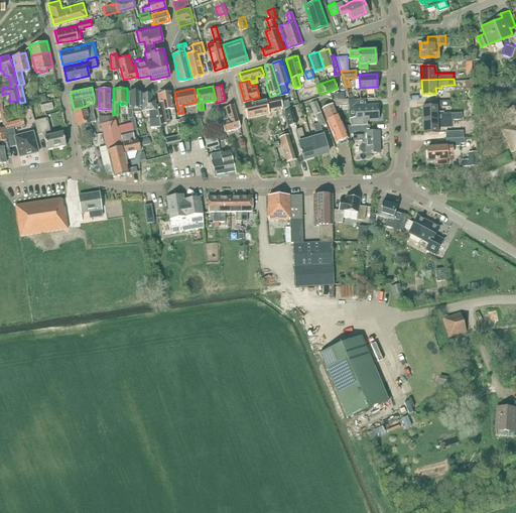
[(129,107),(128,107),(128,116),(132,116),(143,116),(141,110),(140,90),(129,90),(129,107)]
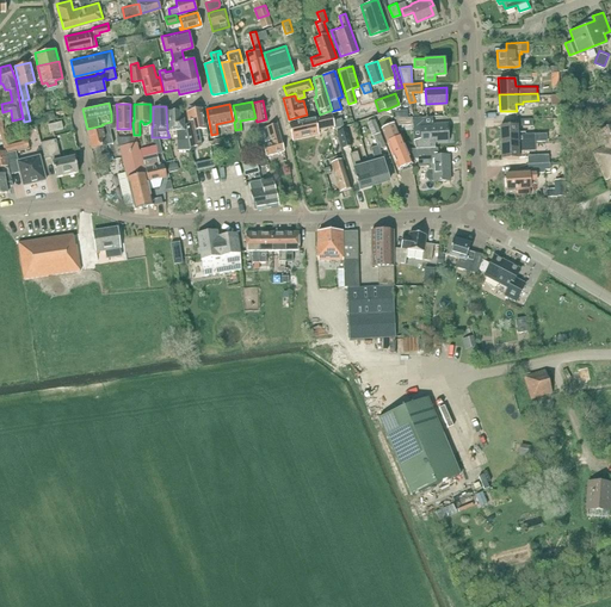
[(191,130),(186,131),(187,137),(190,147),(190,148),(201,146),(199,137),(208,136),(208,135),(202,109),(202,106),(201,106),(186,110),(191,130)]
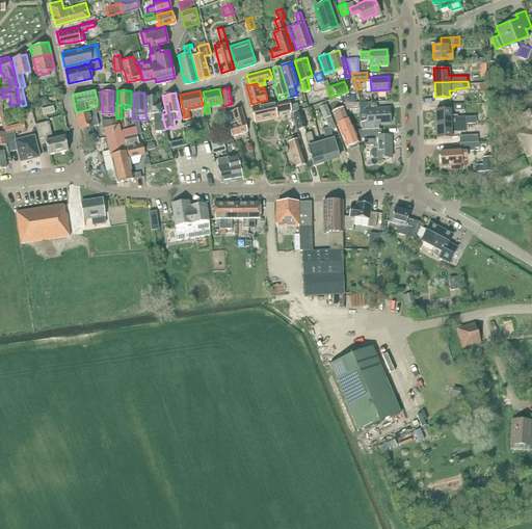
[(149,96),(147,96),(147,112),(154,112),(154,121),(154,129),(165,129),(165,128),(163,120),(162,114),(161,111),(160,111),(159,102),(156,102),(156,95),(154,96),(154,94),(149,94),(149,96)]
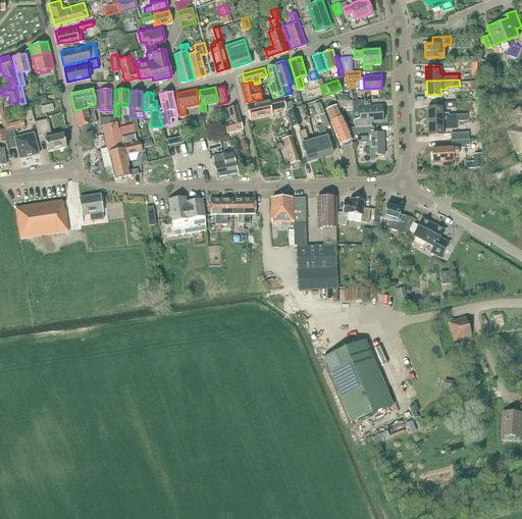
[(283,96),(247,104),(250,117),(250,118),(272,113),(271,110),(285,106),(283,96)]
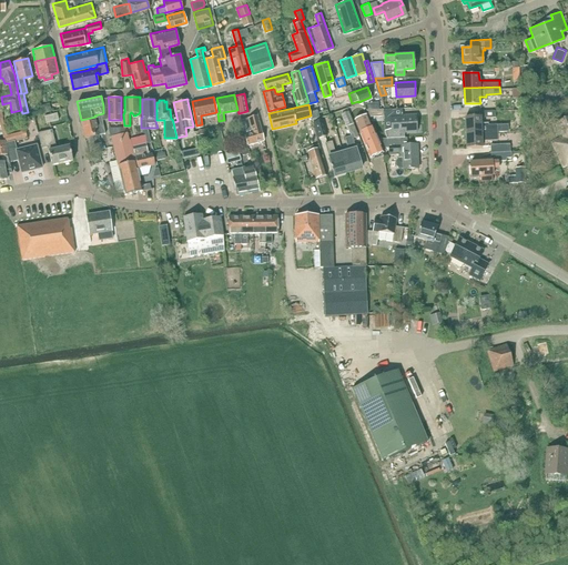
[(94,115),(95,117),(99,133),(104,131),(102,119),(109,117),(109,106),(103,106),(103,113),(94,115)]
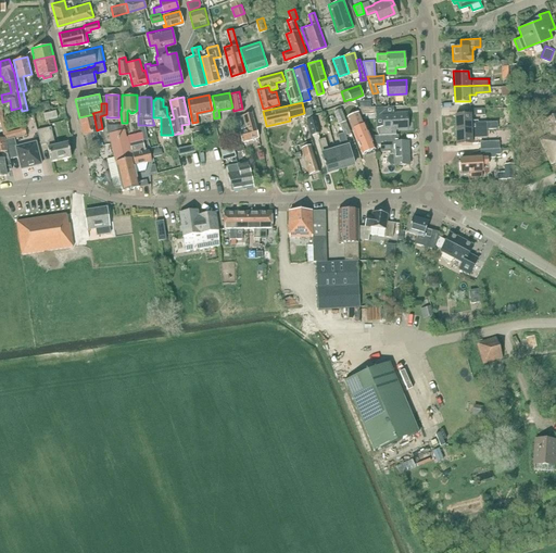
[(7,129),(1,105),(0,105),(0,120),(3,136),(4,137),(14,135),(26,132),(25,125),(7,129)]
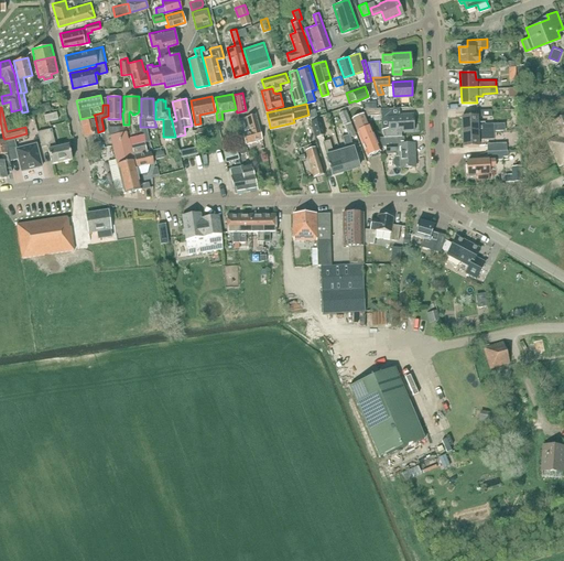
[(339,149),(345,169),(359,164),(354,146),(353,146),(350,136),(356,133),(346,108),(338,111),(344,123),(345,123),(348,132),(343,135),(346,148),(339,149)]
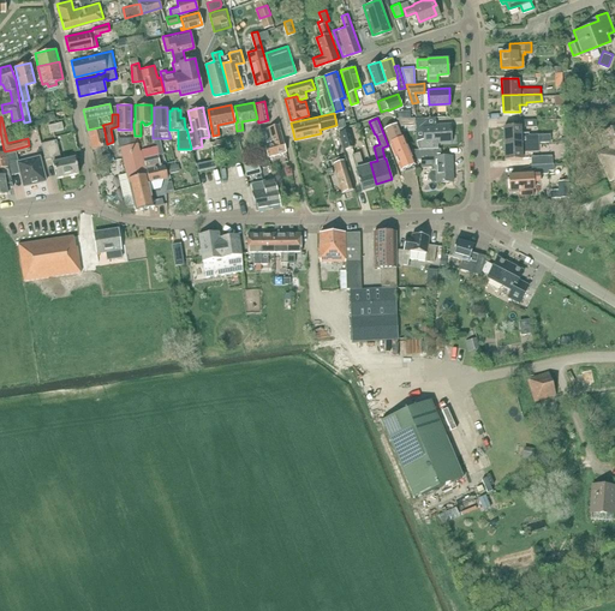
[(61,120),(48,124),(51,131),(64,127),(61,120)]
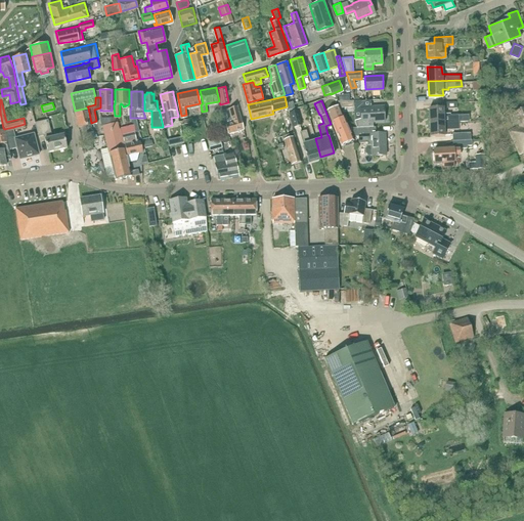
[(353,138),(344,115),(339,103),(328,107),(332,119),(342,143),(353,138)]
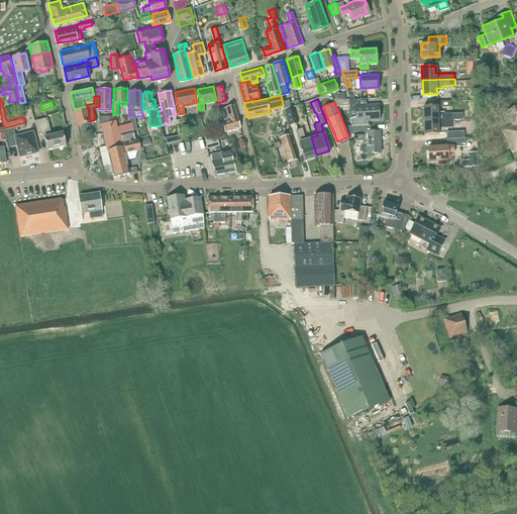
[(234,103),(218,107),(220,113),(221,115),(225,130),(240,126),(234,103)]
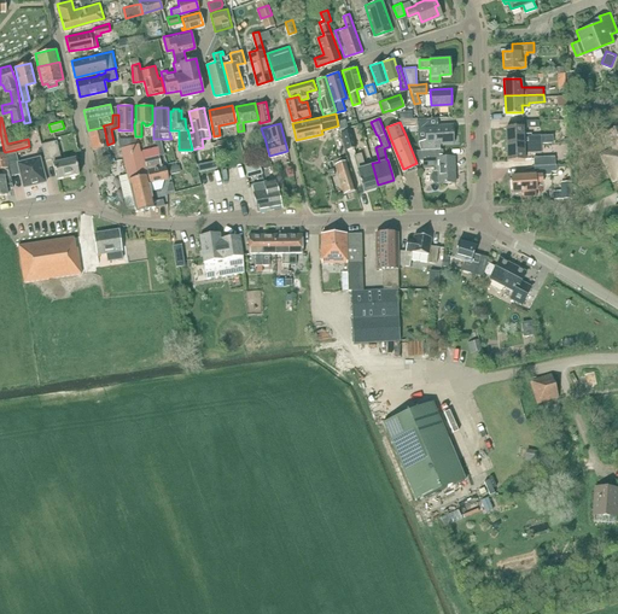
[(420,147),(439,147),(439,141),(453,140),(453,123),(426,124),(426,123),(425,123),(426,138),(418,139),(420,147)]
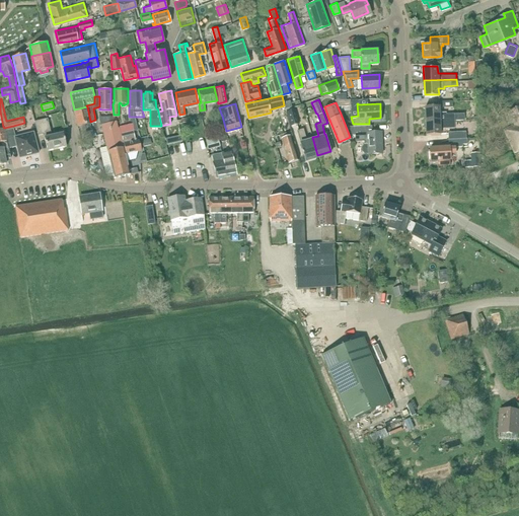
[(515,122),(504,127),(515,150),(518,147),(518,103),(509,108),(515,122)]
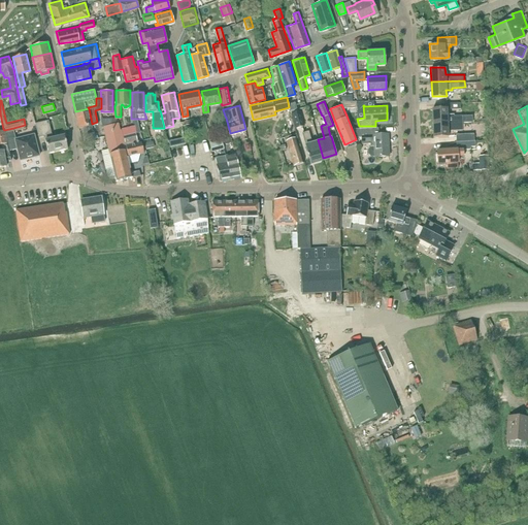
[(432,107),(433,122),(462,120),(471,120),(471,113),(454,113),(454,112),(447,112),(447,106),(432,107)]
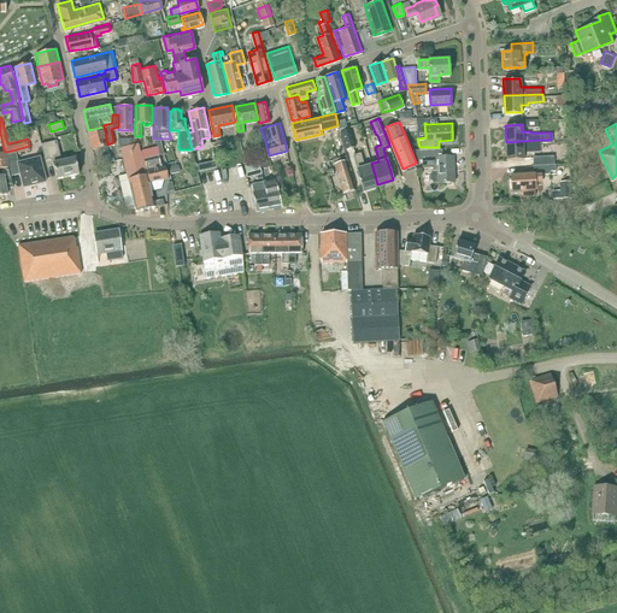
[(107,145),(104,127),(88,130),(92,148),(94,147),(94,149),(101,147),(100,146),(107,145)]
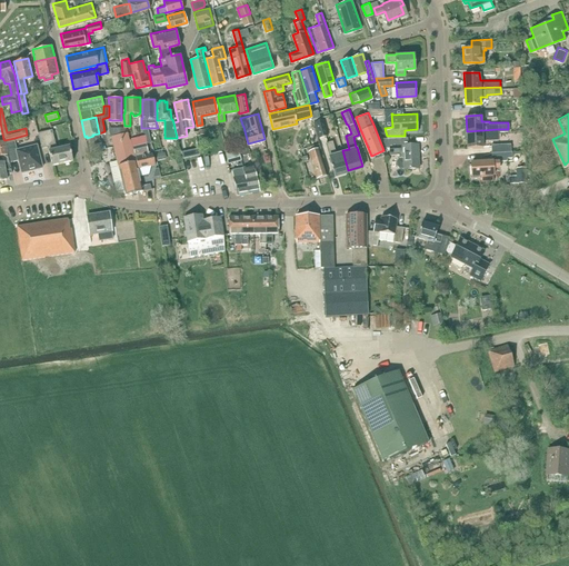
[(322,119),(313,122),(318,137),(327,135),(322,119)]
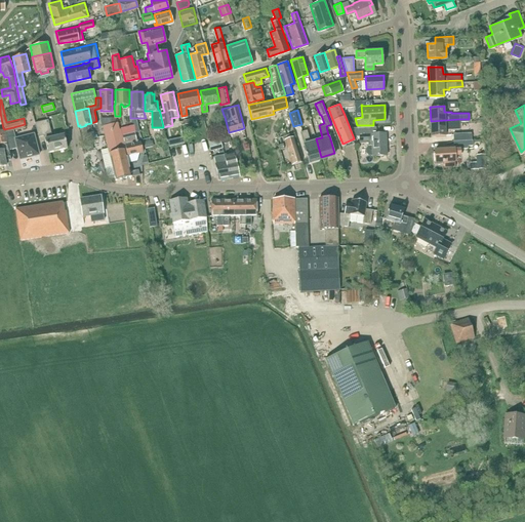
[(48,118),(36,121),(39,134),(44,133),(48,151),(67,147),(64,133),(52,136),(48,118)]
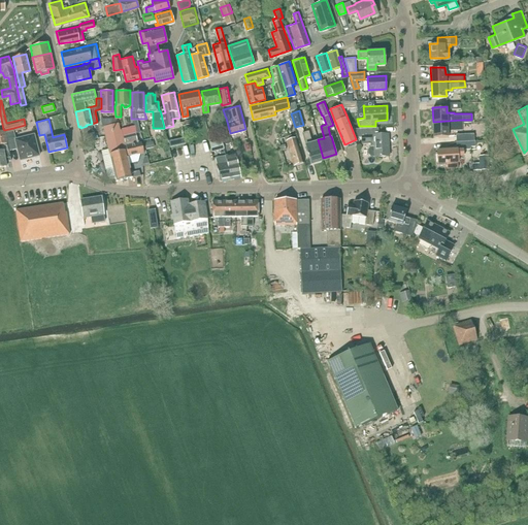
[(462,120),(433,122),(433,136),(448,135),(448,129),(463,129),(462,120)]
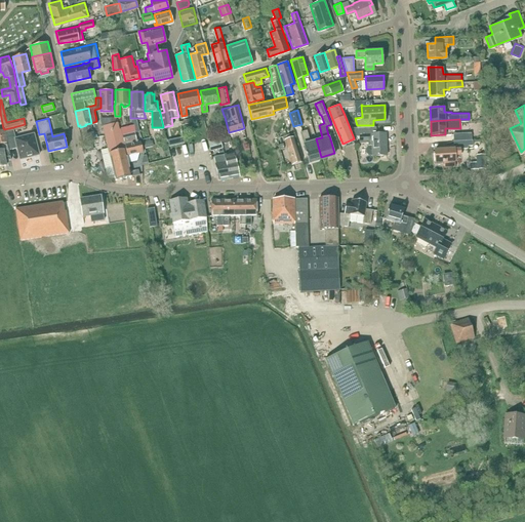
[(108,146),(101,148),(107,177),(115,175),(115,177),(131,174),(130,169),(124,144),(123,139),(120,127),(119,127),(118,121),(113,122),(103,124),(108,146)]
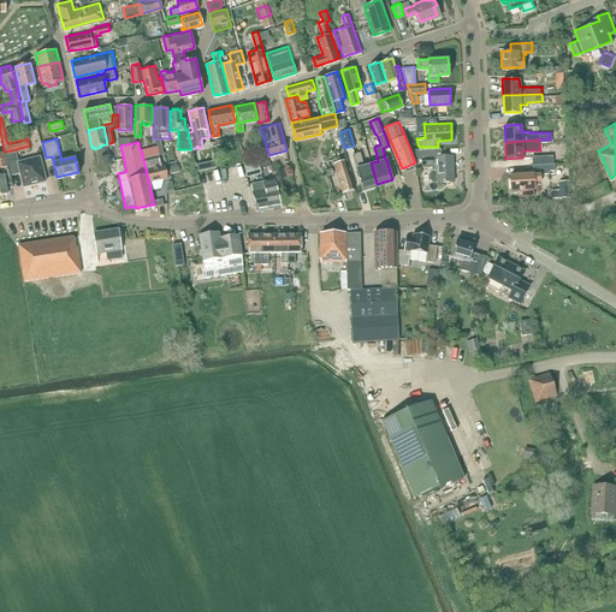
[(158,144),(149,146),(152,155),(158,153),(160,153),(158,144)]
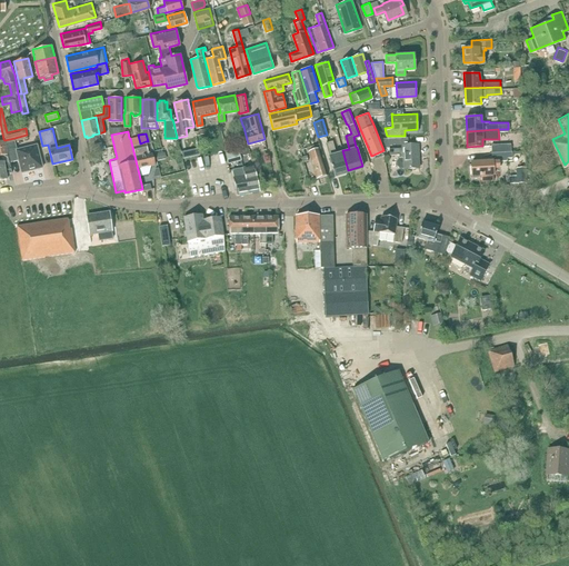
[(379,136),(383,146),(389,146),(389,154),(399,152),(399,156),(397,159),(397,164),(400,167),(419,166),(418,142),(408,142),(408,136),(405,136),(387,136),(379,136)]
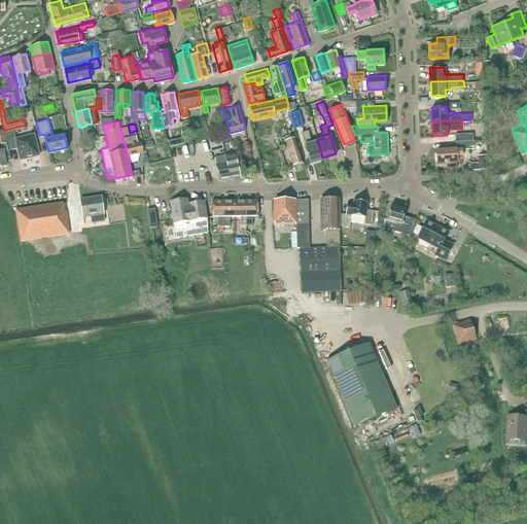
[(15,137),(13,128),(4,130),(8,148),(16,146),(20,159),(39,153),(34,133),(15,137)]
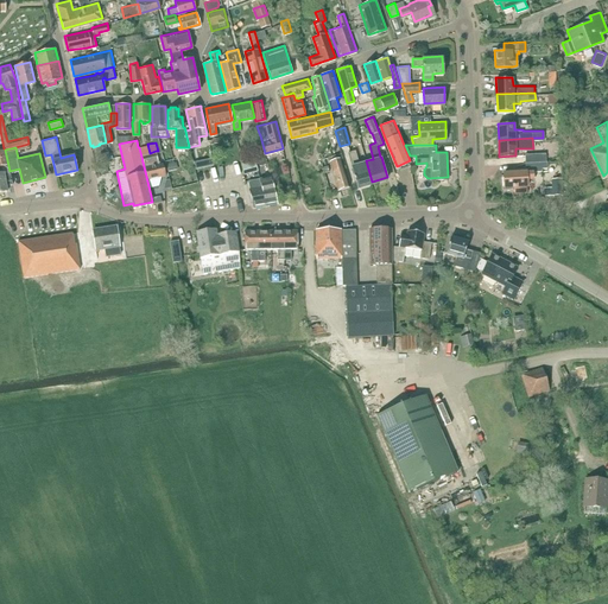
[(358,186),(372,182),(366,160),(360,163),(355,148),(348,151),(352,165),(358,186)]
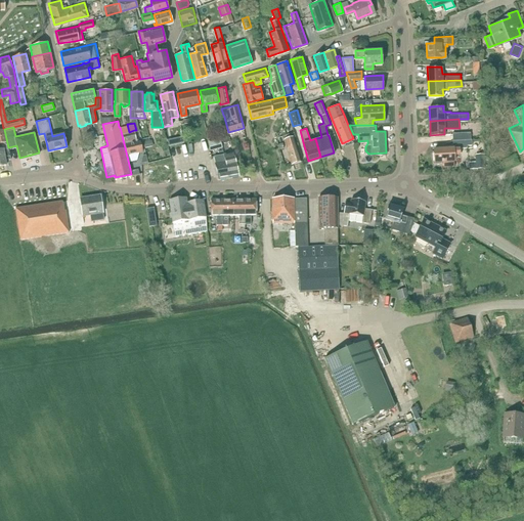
[(93,130),(85,131),(87,140),(93,138),(95,135),(93,130)]
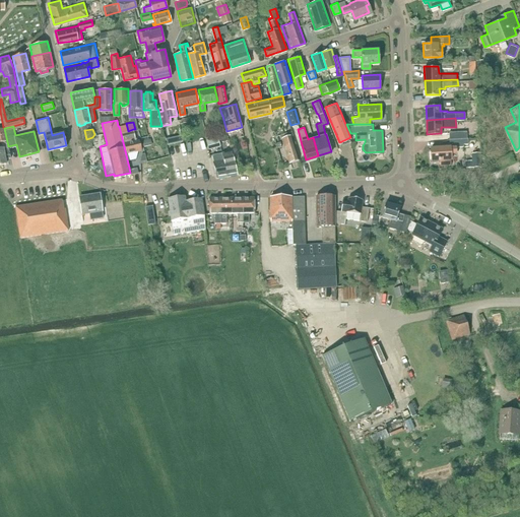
[(122,138),(123,142),(124,142),(126,152),(141,148),(139,139),(136,140),(133,129),(128,131),(121,132),(123,138),(122,138)]
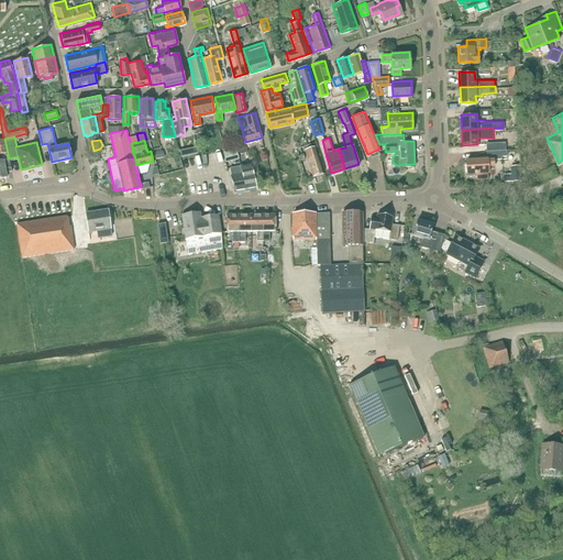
[(486,150),(505,147),(505,140),(486,141),(486,150)]
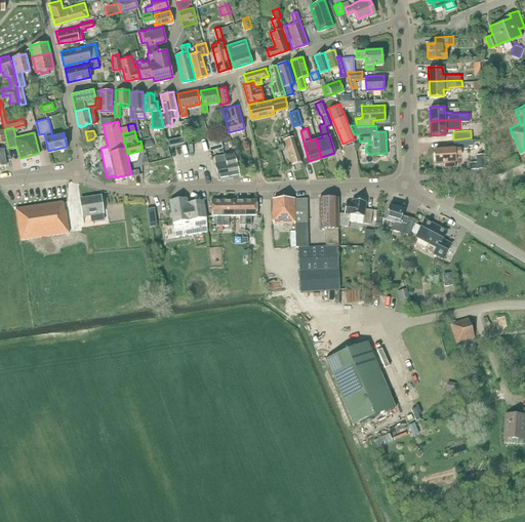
[(285,137),(284,138),(286,147),(287,147),(292,163),(300,160),(293,134),(295,134),(294,131),(288,132),(289,136),(285,137)]
